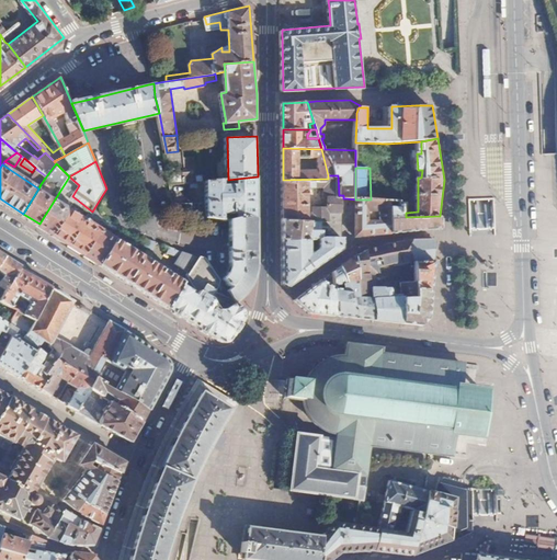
[(46,176),(37,170),(32,179),(41,184),(46,176)]
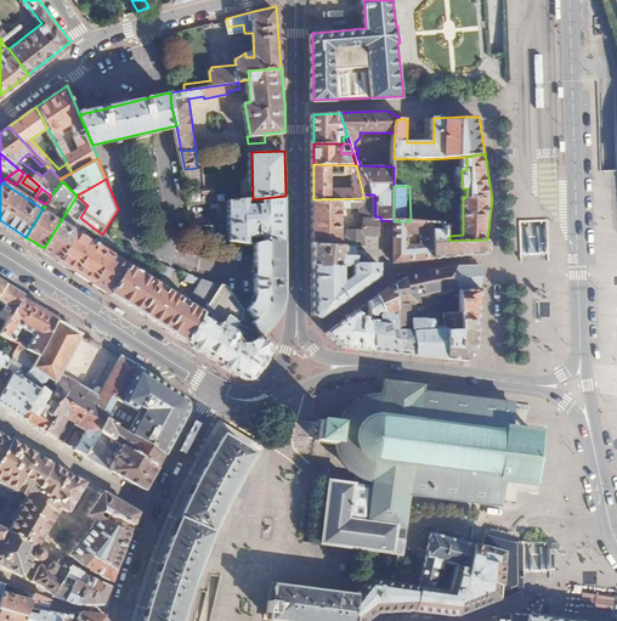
[(375,216),(374,195),(363,195),(363,198),(313,199),(313,244),(358,244),(368,244),(368,236),(381,236),(381,220),(380,220),(380,216),(375,216)]
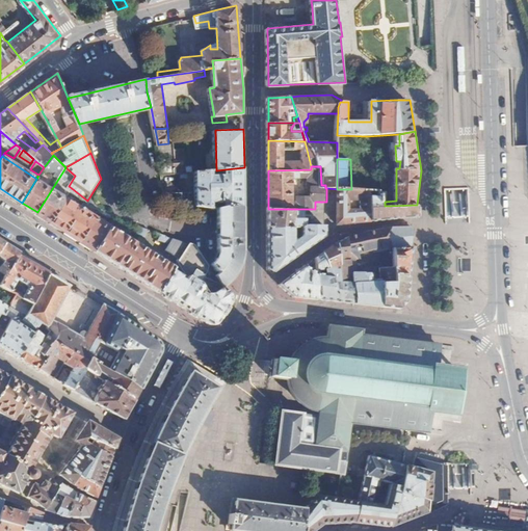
[(75,176),(66,167),(37,212),(52,221),(67,198),(73,189),(69,186),(75,176)]
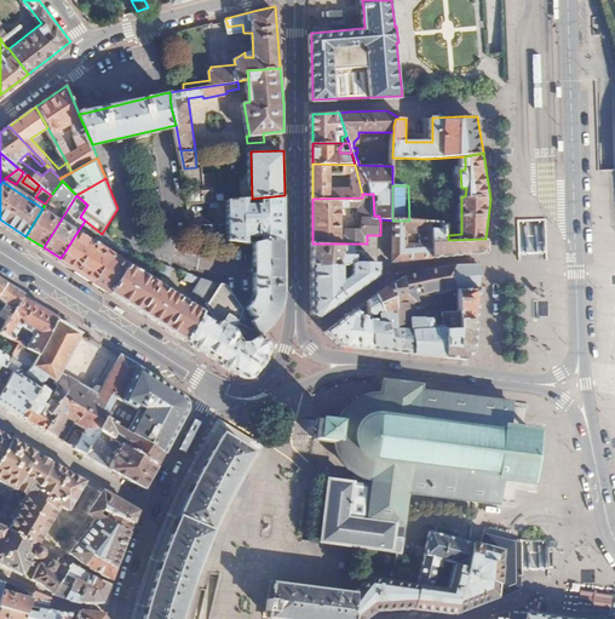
[(248,199),(229,200),(230,239),(248,241),(248,235),(262,235),(262,240),(276,239),(285,240),(285,195),(262,198),(262,204),(248,204),(248,199)]
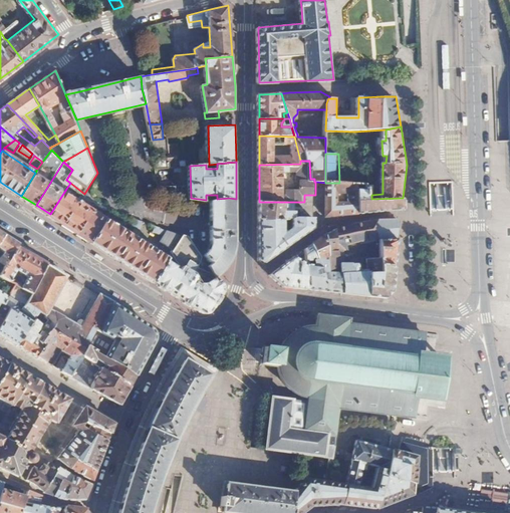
[(327,215),(362,212),(361,184),(339,183),(327,183),(327,215)]
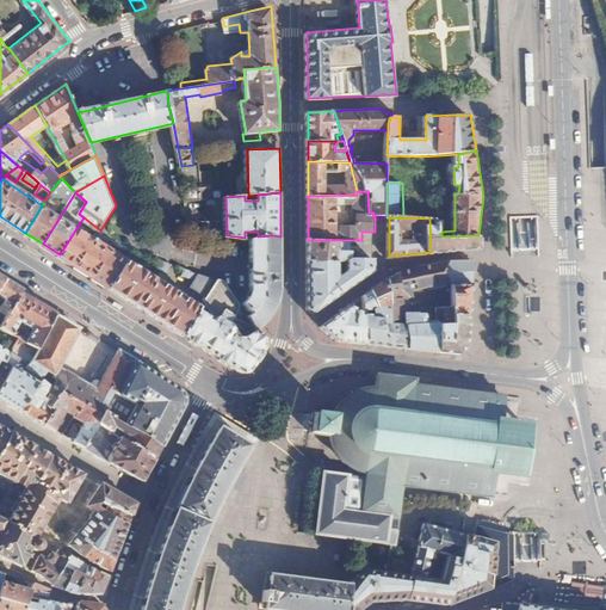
[(439,220),(430,219),(431,252),(438,252),(482,248),(482,235),(478,235),(441,236),(441,232),(441,222),(438,221),(439,220)]
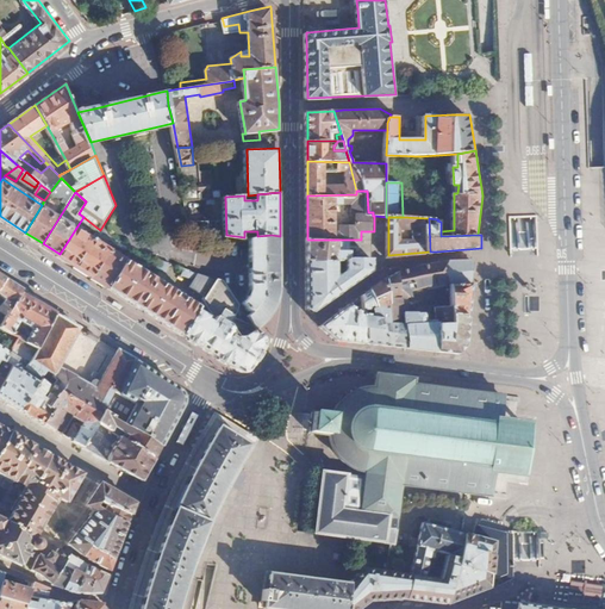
[(211,219),(189,219),(191,230),(218,234),(217,227),(211,227),(211,219)]
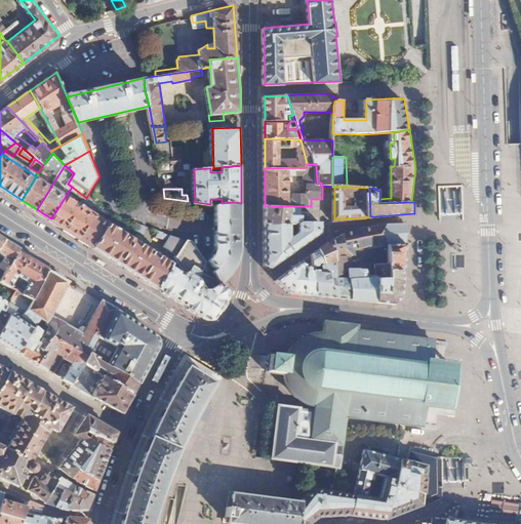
[(81,205),(66,196),(51,218),(66,228),(81,205)]
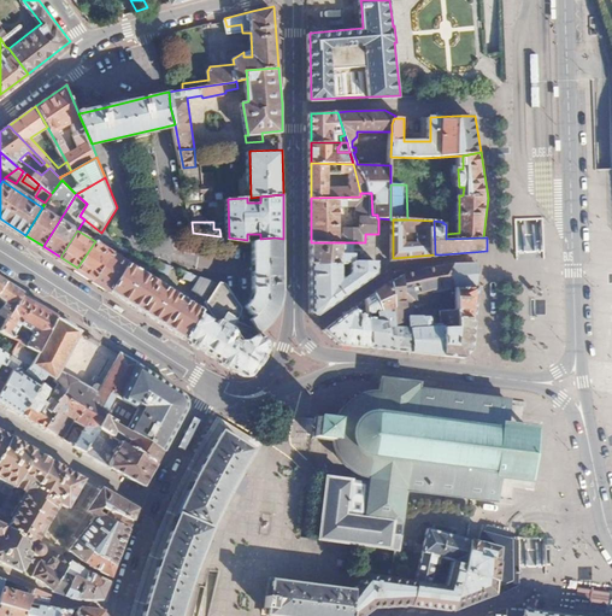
[(101,233),(95,241),(77,268),(94,279),(112,252),(107,248),(112,241),(101,233)]
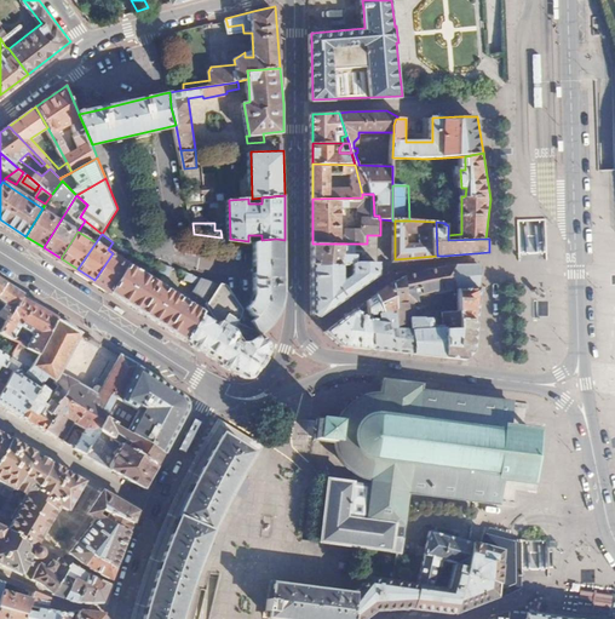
[(367,235),(367,244),(367,263),(380,263),(380,235),(367,235)]
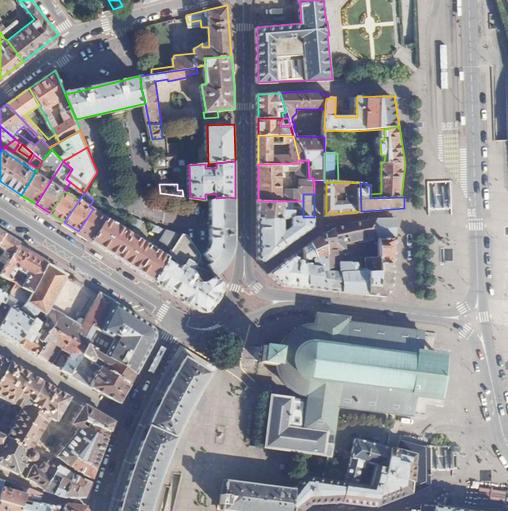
[(216,198),(212,199),(212,244),(210,252),(206,256),(214,263),(209,267),(214,275),(218,273),(224,269),(227,265),(230,260),(233,254),(235,248),(236,239),(235,198),(228,197),(216,198)]
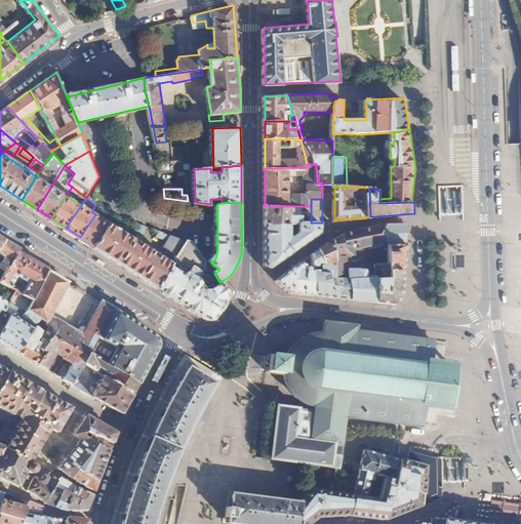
[(103,211),(95,205),(91,211),(95,214),(103,211)]
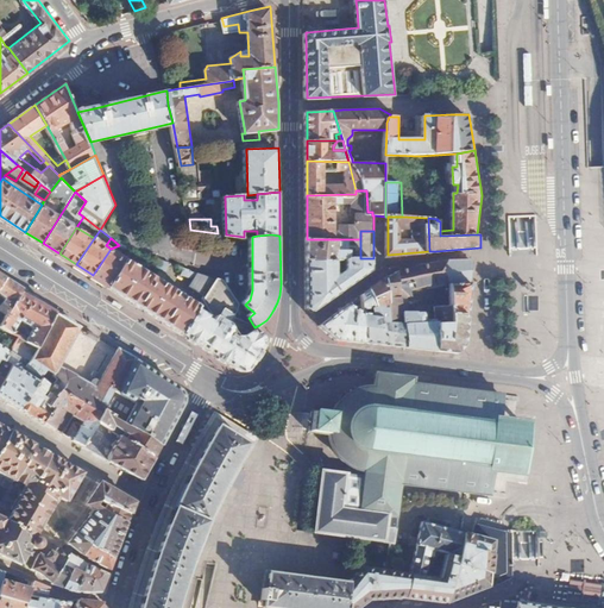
[(351,239),(307,239),(307,259),(351,258),(351,239)]
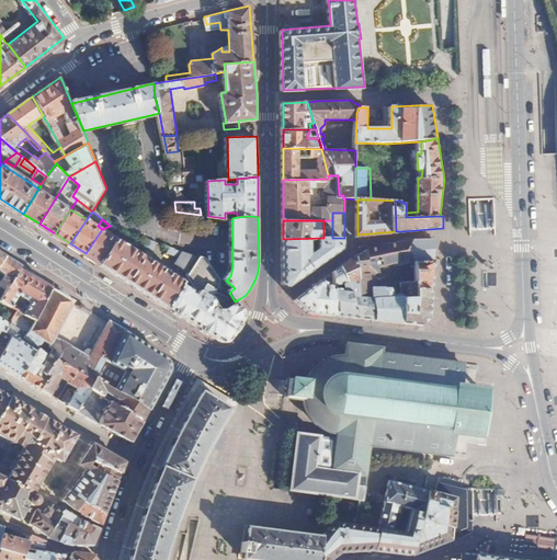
[(110,226),(102,229),(86,253),(102,264),(117,239),(123,230),(110,226)]
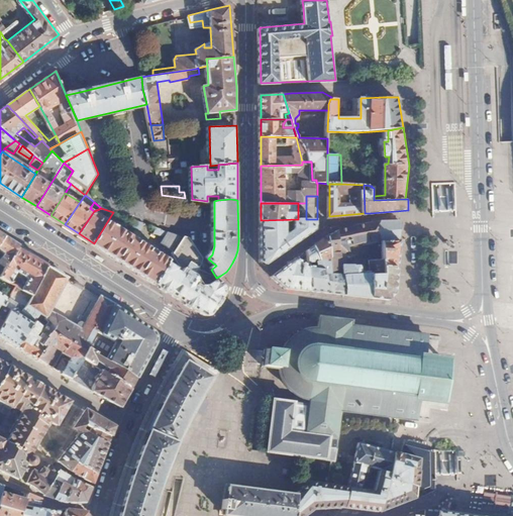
[(135,219),(133,223),(135,226),(141,228),(143,227),(145,223),(135,219)]
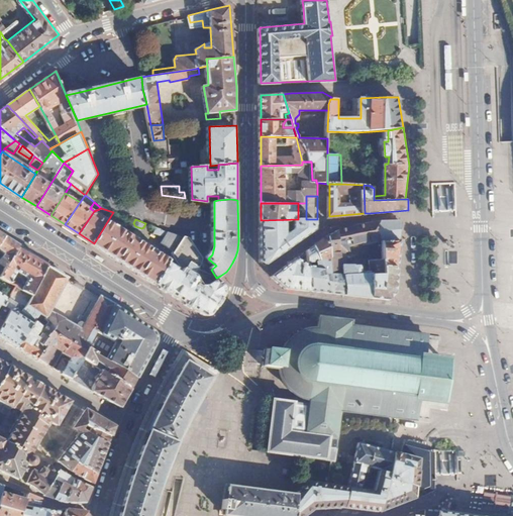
[(317,219),(306,219),(298,219),(261,220),(261,240),(261,264),(269,265),(317,228),(317,219)]
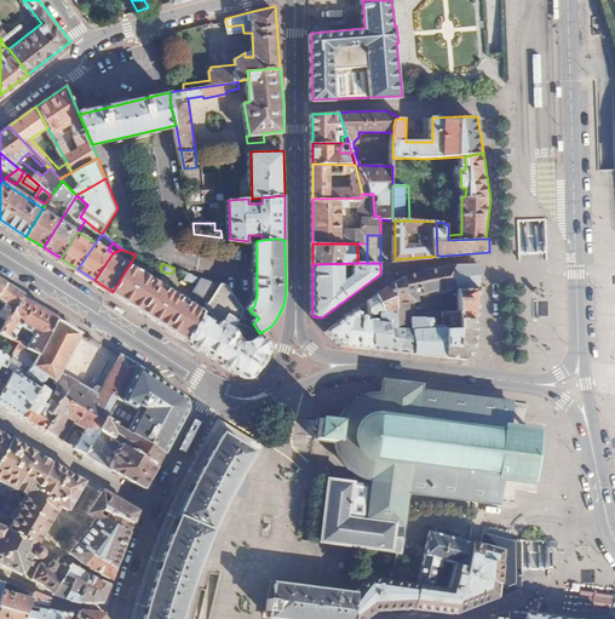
[(409,275),(394,285),(402,319),(412,320),(414,320),(434,320),(432,319),(431,319),(421,301),(424,296),(455,287),(461,286),(461,288),(481,288),(483,264),(463,263),(409,275)]
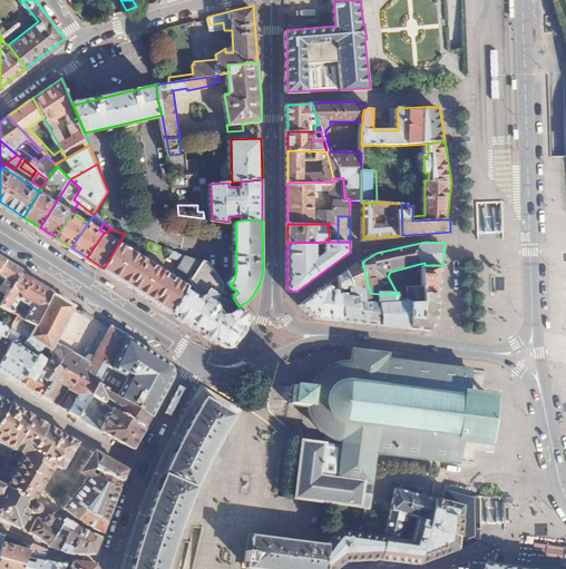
[(119,243),(104,268),(172,311),(186,290),(188,285),(167,273),(169,271),(166,268),(164,271),(119,243)]
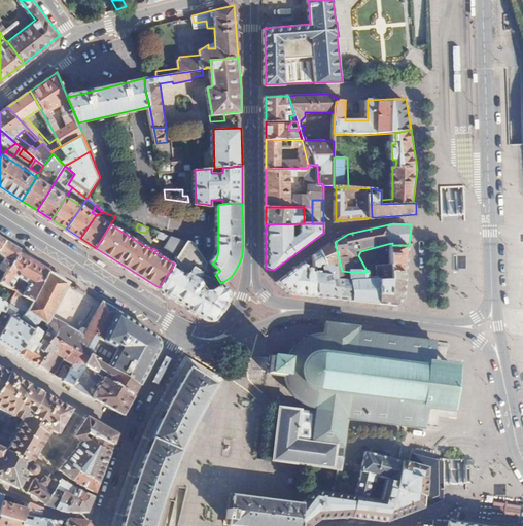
[(159,237),(169,240),(166,246),(180,255),(188,241),(161,232),(159,237)]
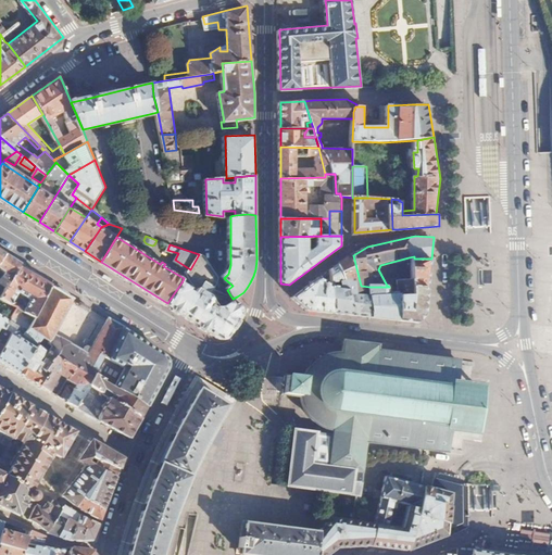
[(10,254),(7,252),(0,262),(0,266),(5,270),(3,275),(12,279),(23,262),(10,254)]
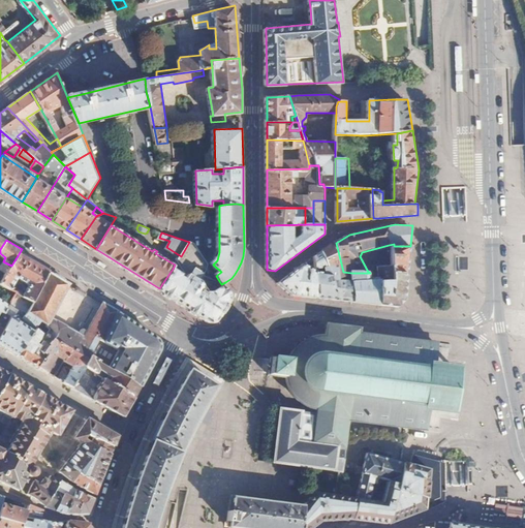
[(173,269),(159,288),(209,320),(218,318),(230,299),(221,284),(216,276),(205,275),(210,267),(196,244),(189,242),(181,256),(178,260),(187,273),(191,276),(189,281),(180,276),(181,274),(173,269)]
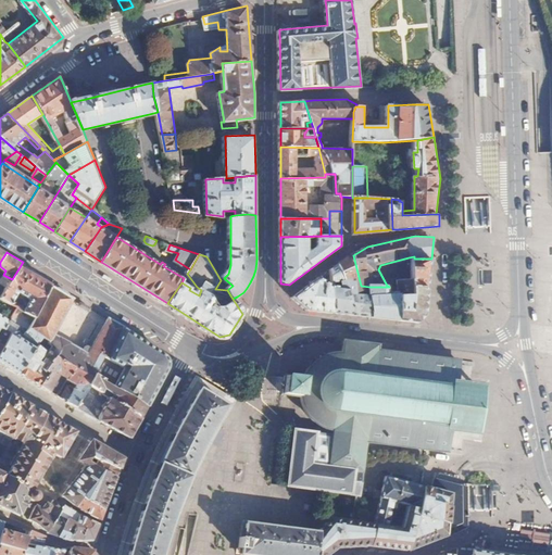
[(353,255),(338,265),(350,286),(353,315),(374,317),(373,295),(371,295),(360,297),(353,255)]
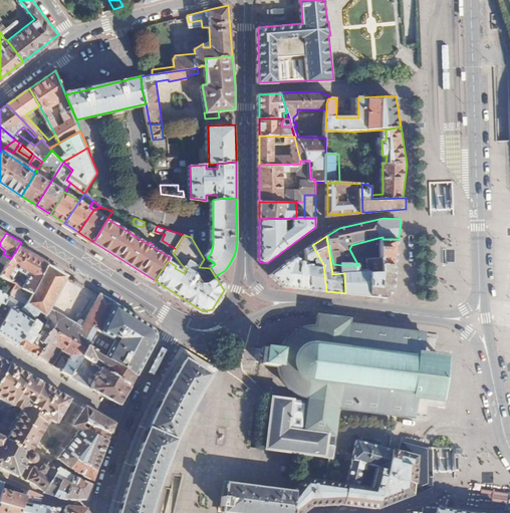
[(381,258),(381,264),(397,266),(401,240),(399,239),(383,239),(383,250),(381,258)]
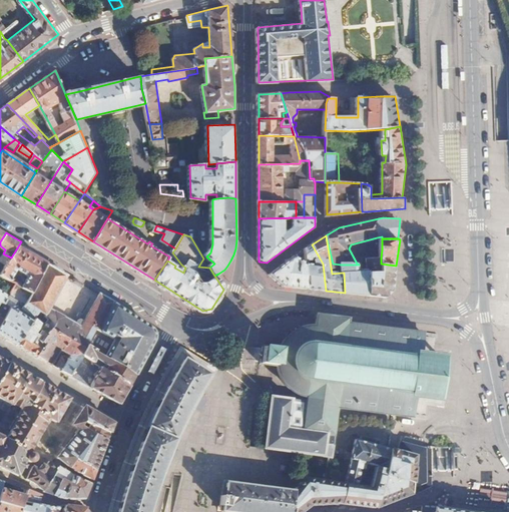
[(21,241),(11,258),(7,264),(1,273),(12,280),(19,269),(30,276),(25,283),(23,287),(32,292),(49,263),(50,261),(21,241)]
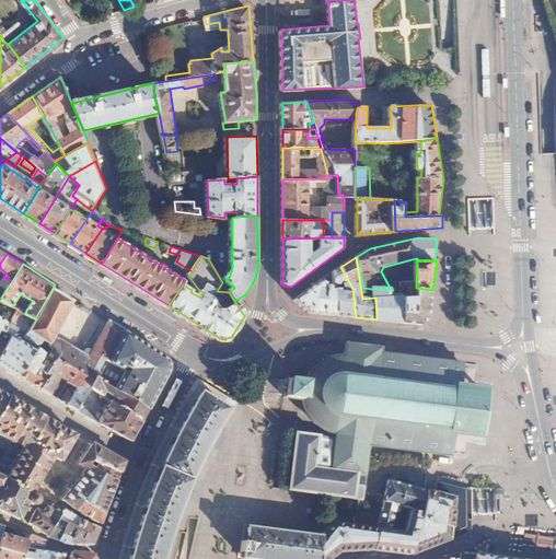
[(334,271),(336,289),(337,316),(356,317),(352,288),(340,267),(334,271)]
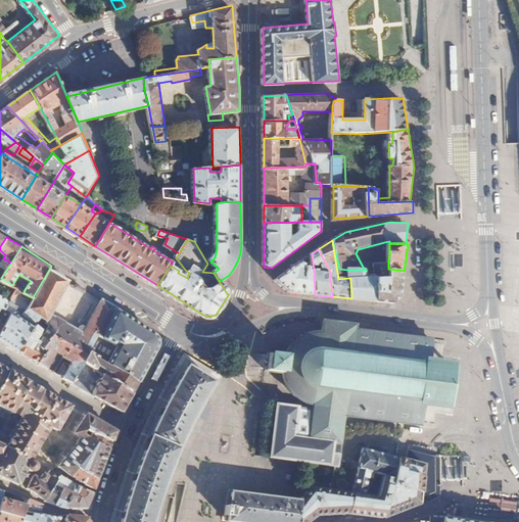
[(312,253),(292,267),(277,280),(293,293),(315,295),(314,270),(312,253)]
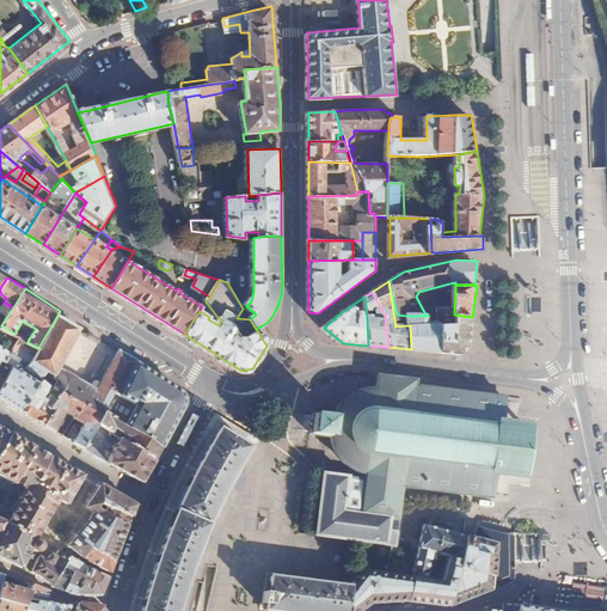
[(13,307),(4,303),(0,309),(8,315),(13,307)]
